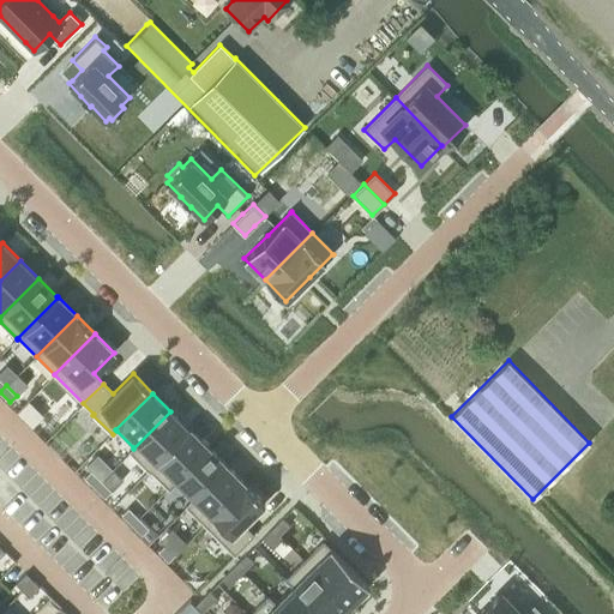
[(133,447),(128,451),(149,470),(190,429),(188,429),(170,411),(133,449),(133,447)]
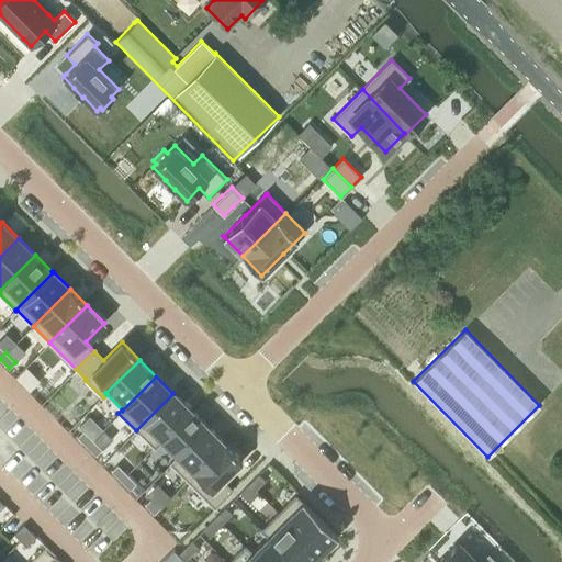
[(173,393),(136,430),(137,431),(155,448),(161,440),(161,439),(191,409),(176,393),(173,392),(172,393),(173,393)]
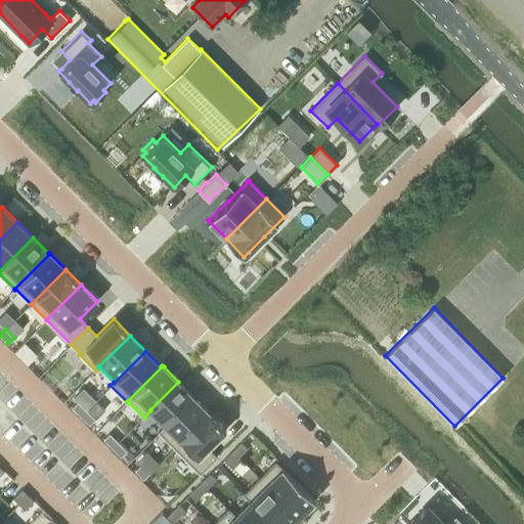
[(178,382),(150,409),(150,410),(165,425),(166,426),(193,397),(178,382)]
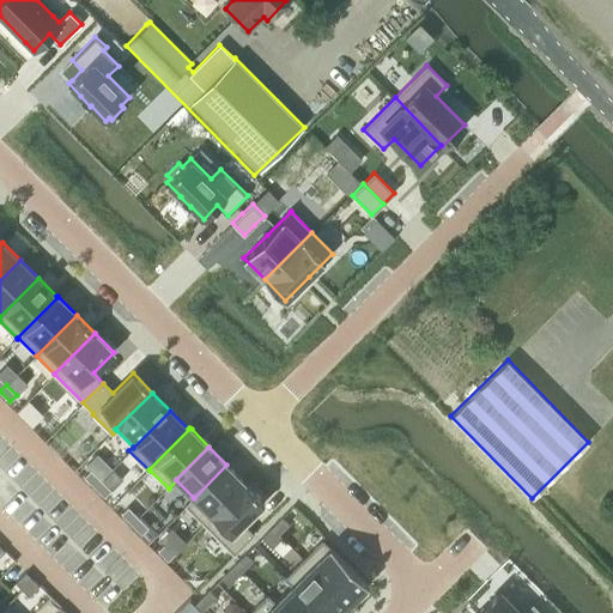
[(193,497),(184,505),(204,525),(246,484),(226,465),(194,498),(193,497)]
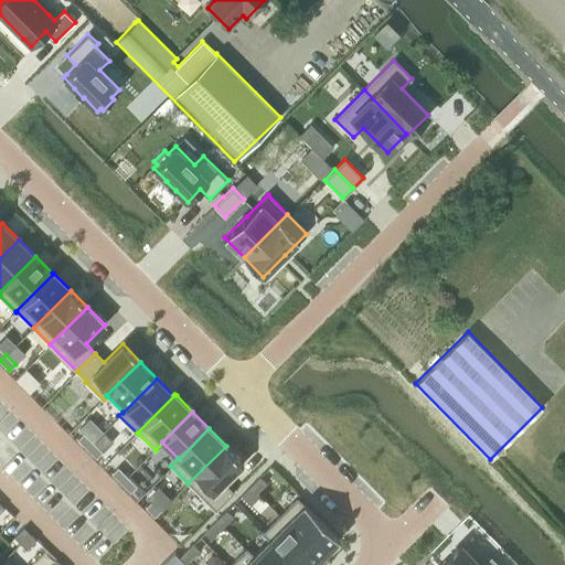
[(84,433),(77,439),(87,448),(93,441),(84,433)]
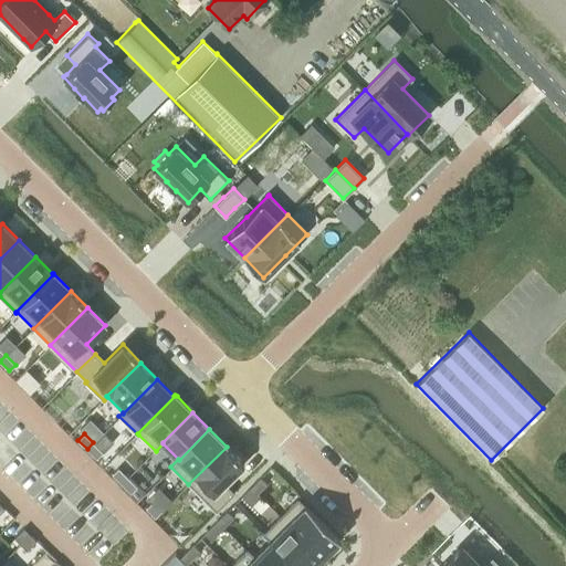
[(93,442),(87,449),(96,459),(103,452),(93,442)]
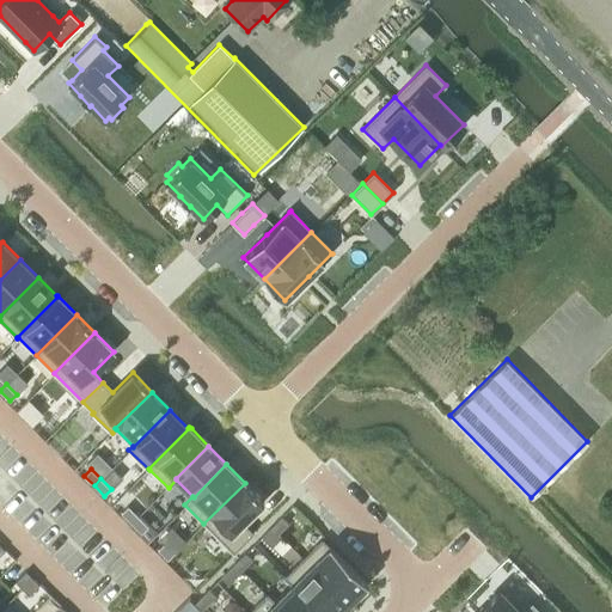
[(245,483),(203,524),(233,554),(254,533),(243,522),(264,502),(245,483)]
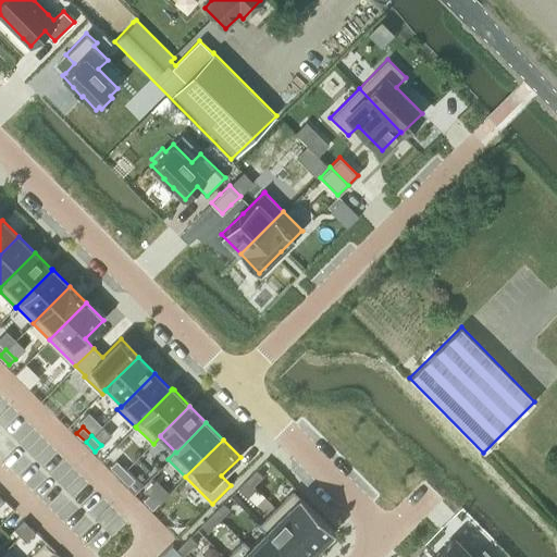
[(116,460),(110,467),(120,475),(125,469),(116,460)]
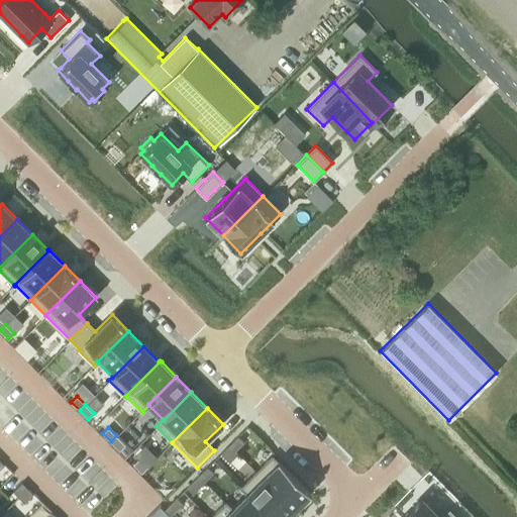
[(116,435),(111,441),(119,450),(125,444),(116,435)]
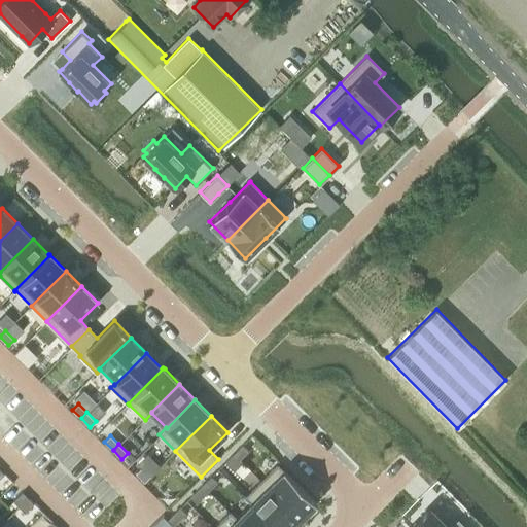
[(242,445),(234,453),(240,459),(248,451),(242,445)]
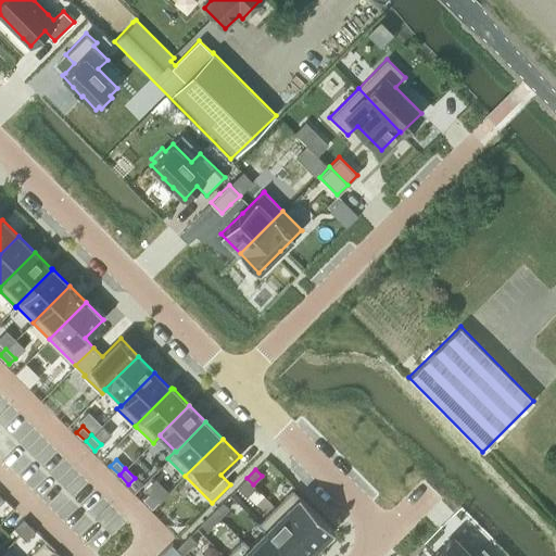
[(247,478),(237,488),(243,494),(247,496),(255,488),(253,484),(247,478)]
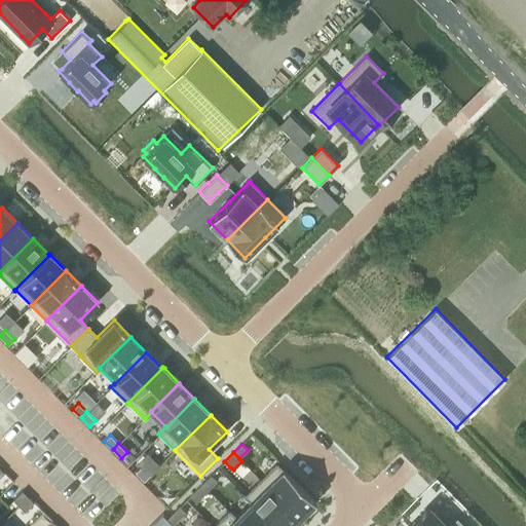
[(276,463),(260,480),(299,519),(314,503),(315,503),(316,502),(276,463)]
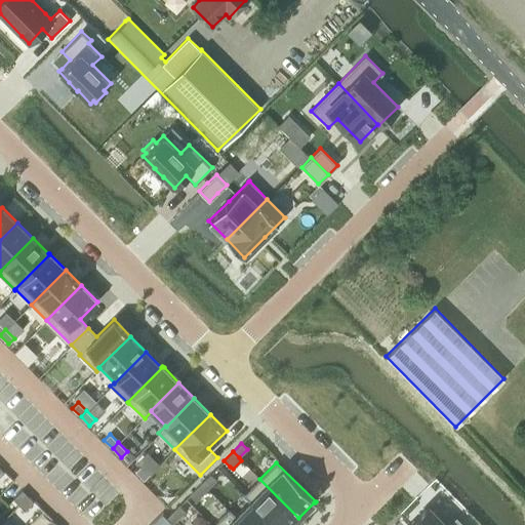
[(140,466),(134,471),(144,480),(150,474),(140,466)]
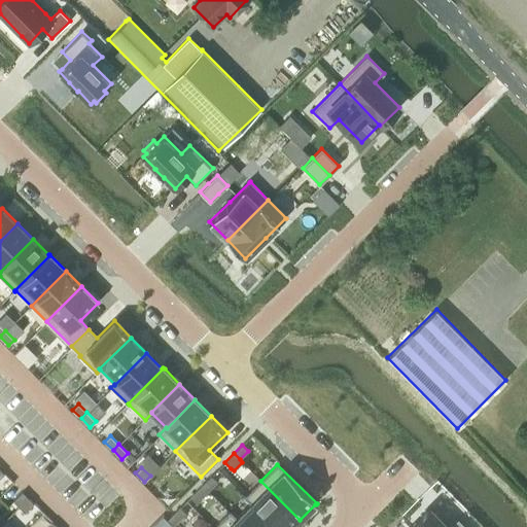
[(211,476),(201,486),(207,492),(217,482),(211,476)]
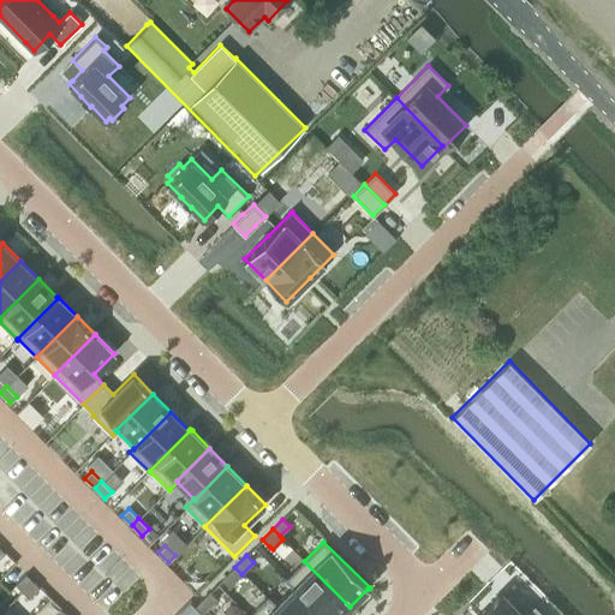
[(304,561),(285,580),(293,589),(294,586),(322,614),(340,614),(350,607),(304,561)]
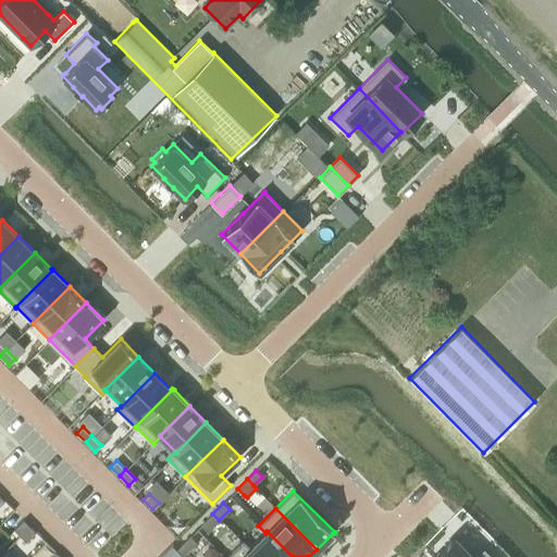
[(212,514),(201,524),(208,531),(219,520),(212,514)]
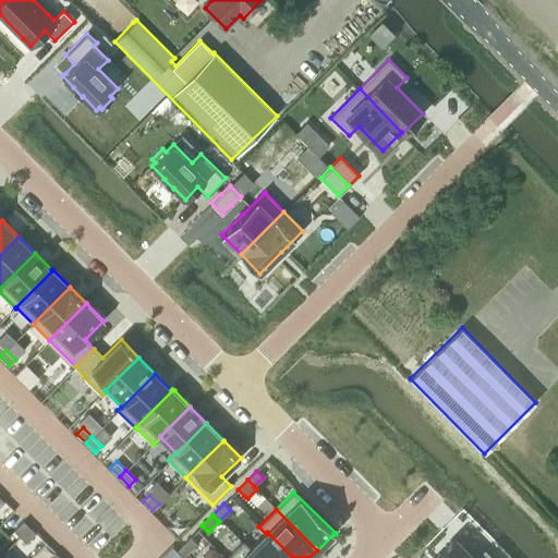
[(23,521),(14,530),(20,536),(29,528),(23,521)]
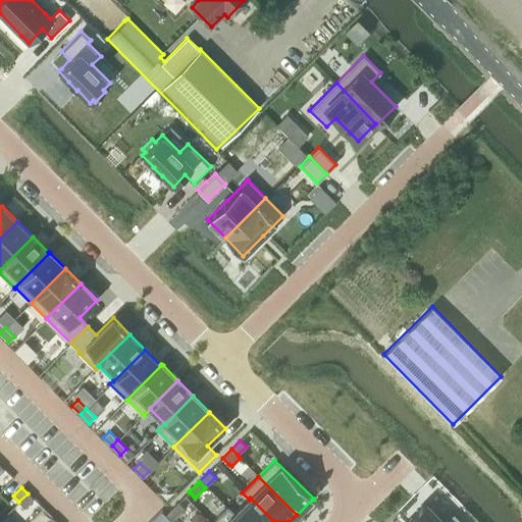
[(28,493),(18,502),(24,508),(34,499),(28,493)]
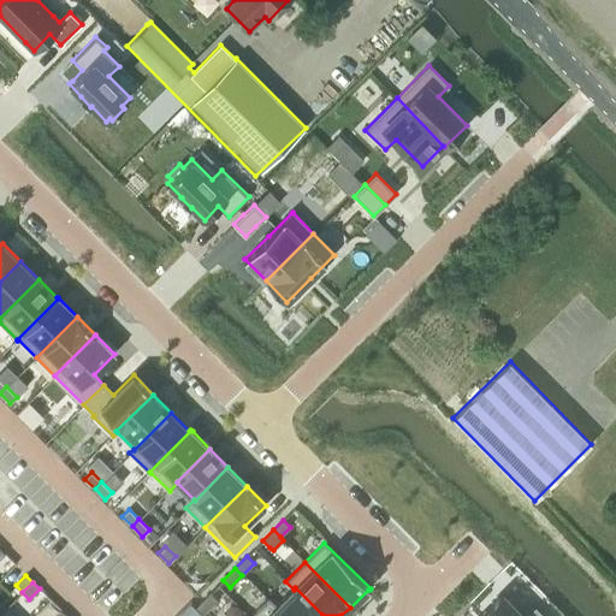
[(277,605),(276,606),(284,615),(323,615),(295,587),(294,590),(277,605)]
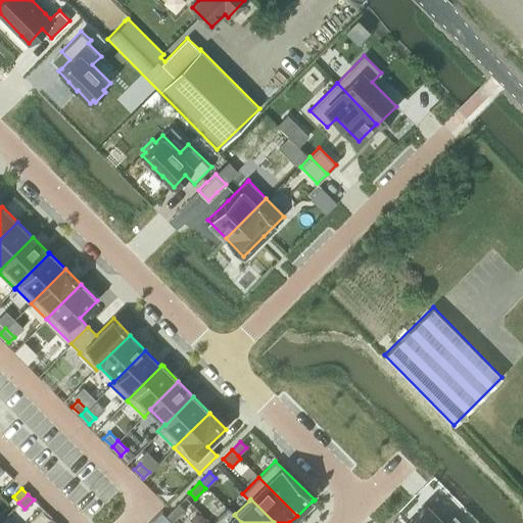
[(179,504),(167,515),(173,521),(184,510),(179,504)]
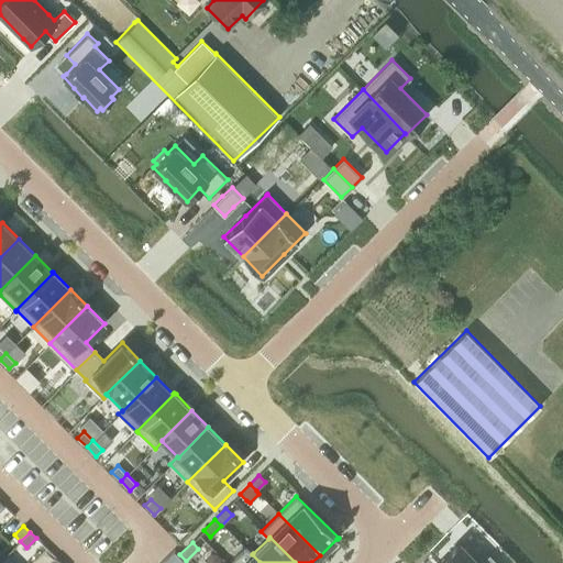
[(477,562),(460,544),(440,562),(497,562),(489,554),(481,562),(477,562)]
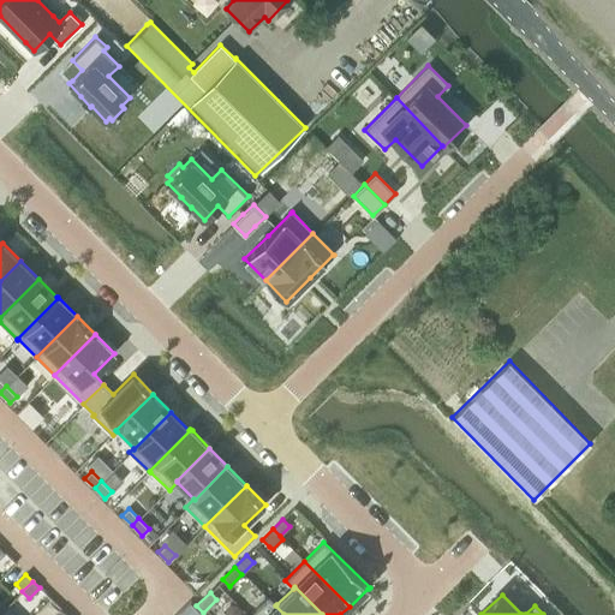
[(268,596),(249,614),(284,614),(275,605),(276,604),(268,596)]
